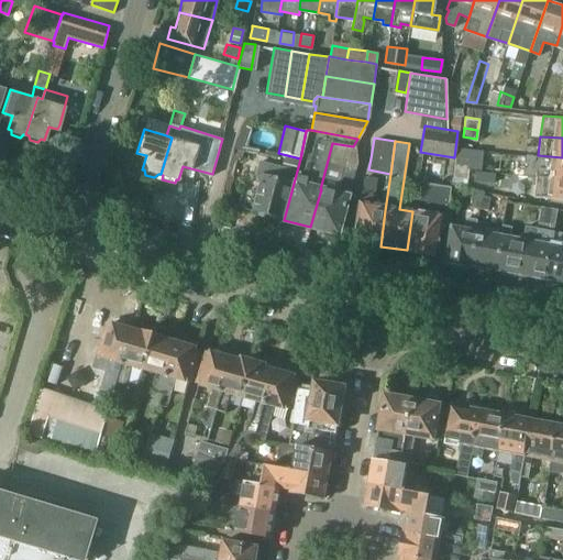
[(321,189),(310,227),(338,234),(348,194),(354,168),(356,162),(353,146),(333,143),(332,143),(327,161),(340,164),(332,193),(321,189)]
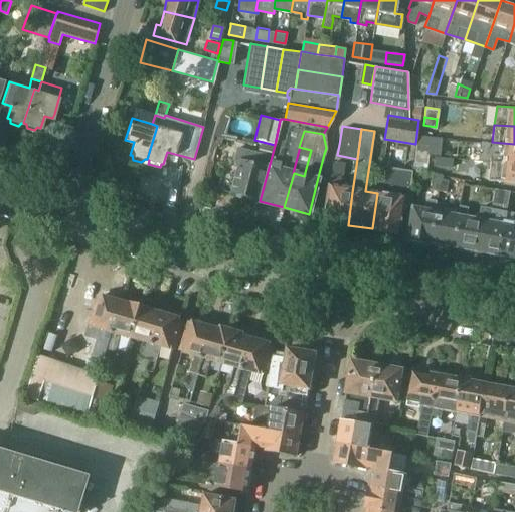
[(514,144),(492,142),(490,160),(514,162),(514,144)]
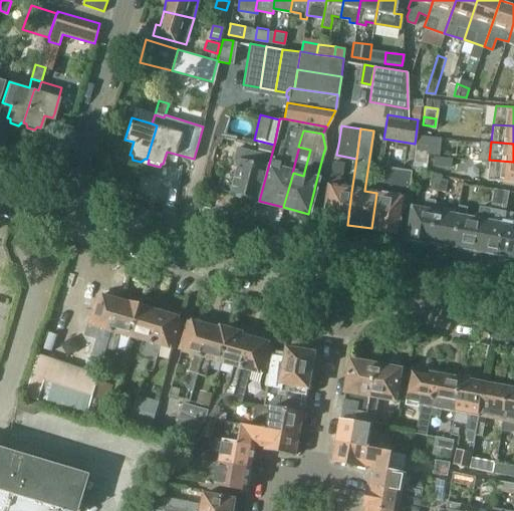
[(429,144),(416,143),(416,144),(415,152),(428,153),(429,144)]
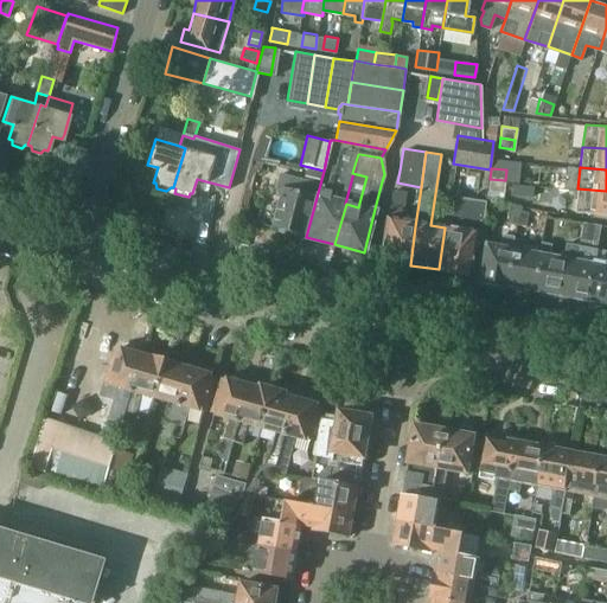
[(281,188),(272,225),(276,226),(280,230),(283,231),(288,229),(302,232),(315,183),(280,173),(276,187),(281,188)]
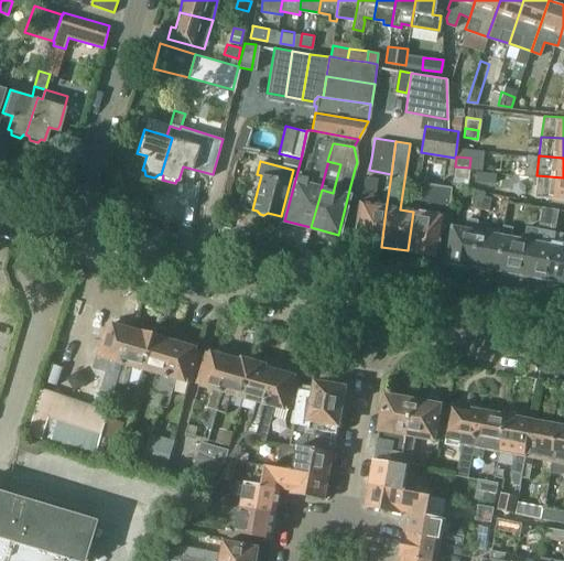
[(455,166),(454,176),(468,179),(469,168),(455,166)]
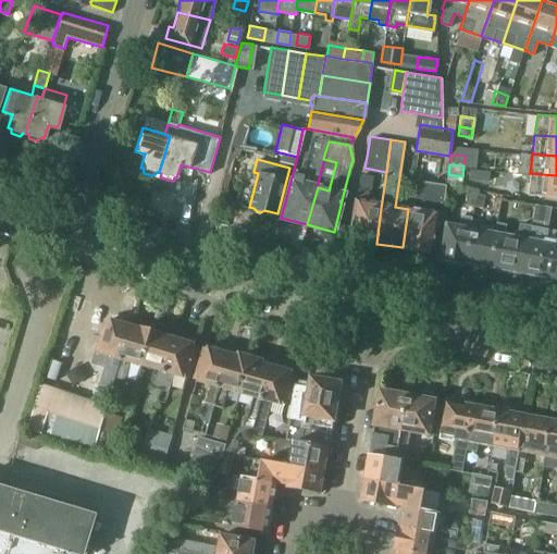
[(470,168),(468,177),(489,181),(490,170),(470,168)]
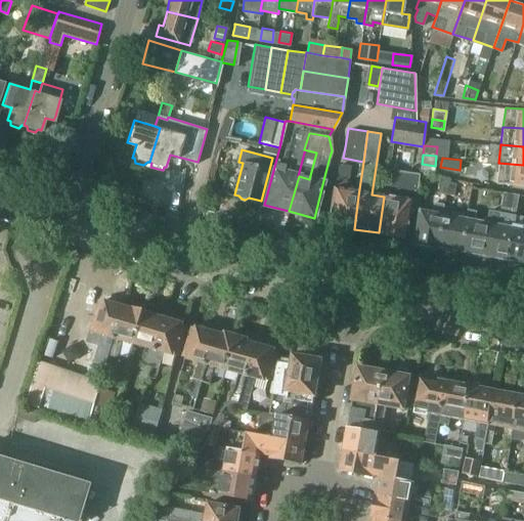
[(523,165),(498,163),(496,181),(523,184),(523,165)]
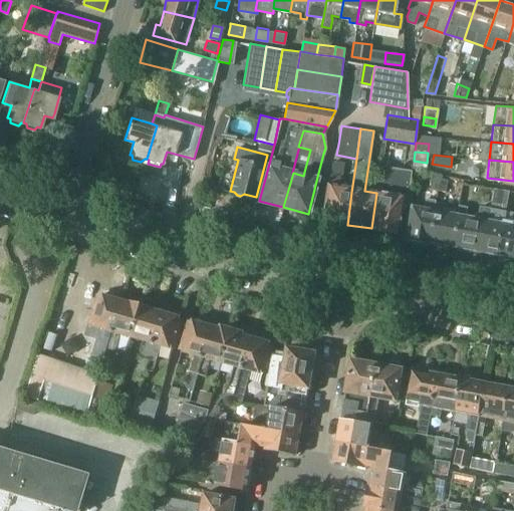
[(331,161),(322,221),(347,225),(351,192),(353,179),(337,177),(338,174),(340,174),(342,162),(331,161)]
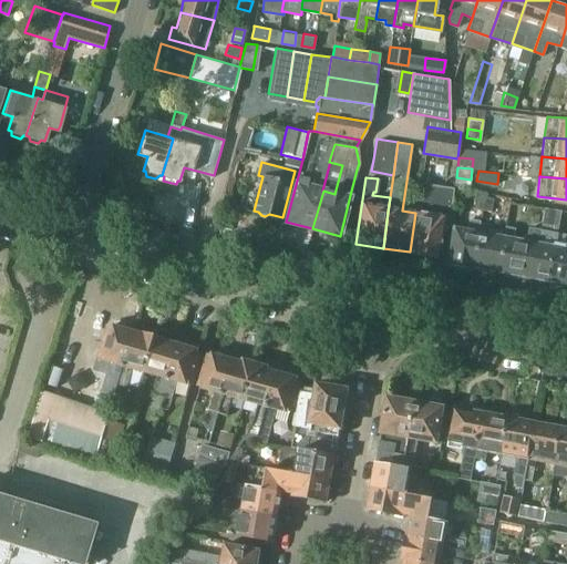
[(415,213),(410,252),(437,256),(442,228),(447,229),(454,186),(421,182),(415,213)]
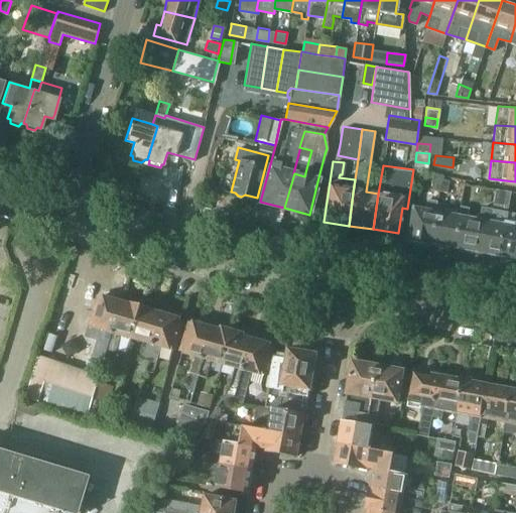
[(430,188),(438,189),(440,177),(432,176),(430,188)]
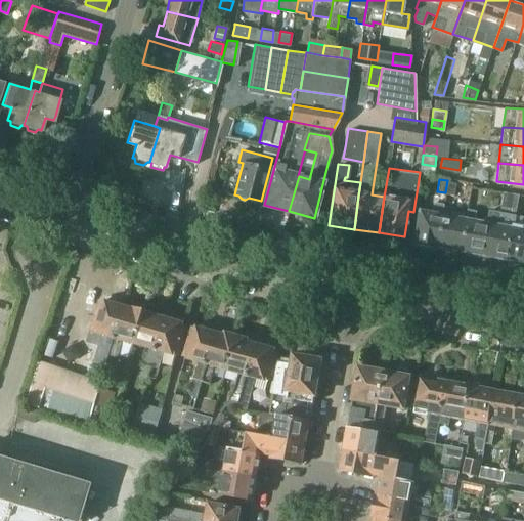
[(447,180),(445,192),(453,194),(455,182),(447,180)]
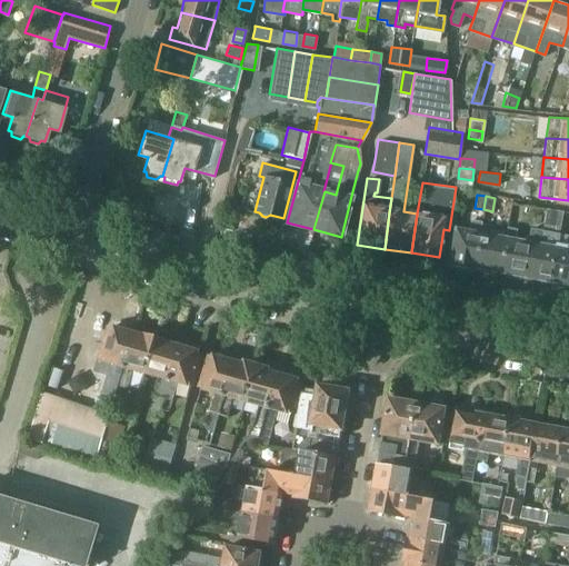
[(542,230),(533,277),(553,281),(552,284),(565,286),(565,283),(568,284),(568,245),(557,244),(563,211),(546,208),(542,229),(542,230)]
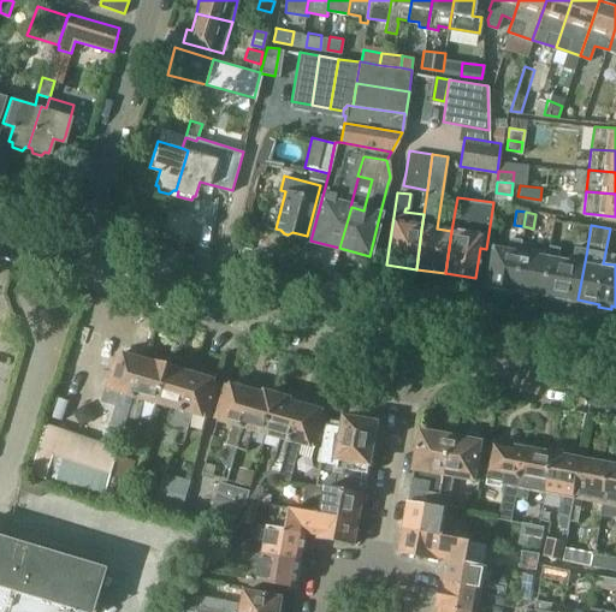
[(491,249),(484,285),(513,291),(514,287),(513,287),(521,239),(510,237),(508,251),(491,249)]
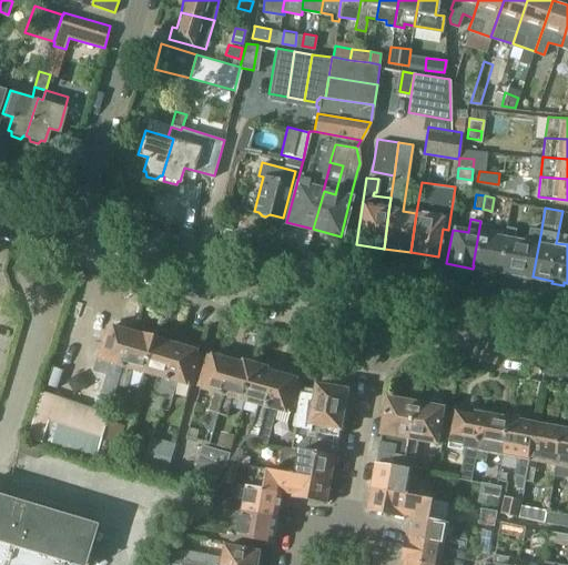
[(480,221),(473,265),(474,265),(484,268),(483,270),(495,273),(496,270),(498,270),(504,239),(488,236),(492,222),(480,221)]
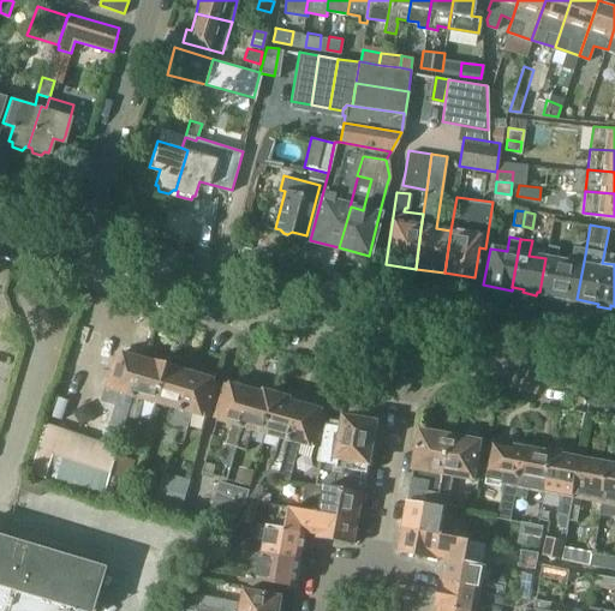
[(545,258),(539,292),(549,294),(548,297),(561,299),(562,297),(577,299),(586,249),(586,247),(573,245),(569,263),(556,261),(559,245),(548,244),(545,258)]
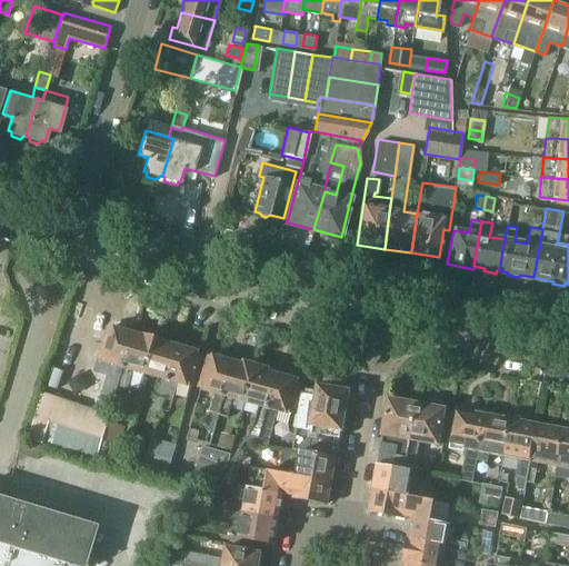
[(111,325),(99,367),(112,370),(107,391),(115,395),(118,384),(133,331),(123,328),(123,326),(113,324),(113,326),(111,325)]
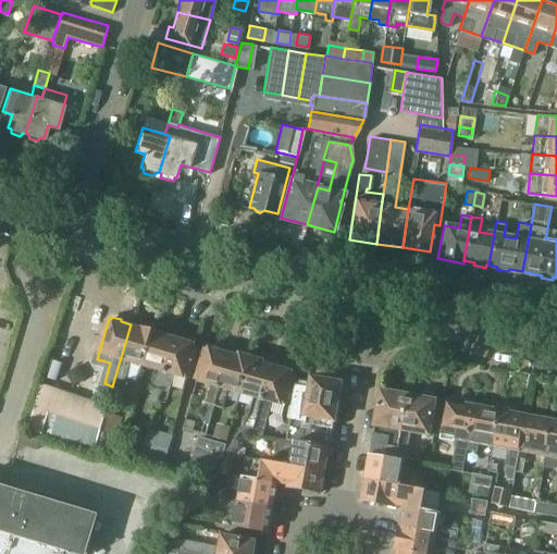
[(131,324),(115,376),(124,378),(131,358),(144,362),(153,329),(138,324),(137,327),(131,324)]
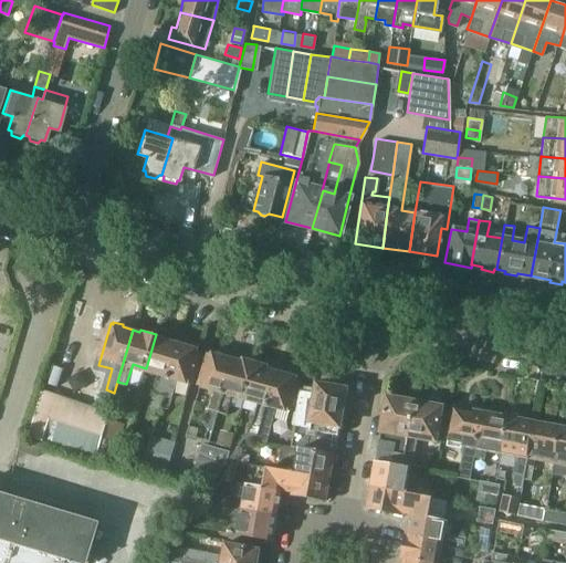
[(156,334),(146,368),(158,372),(153,392),(154,392),(149,406),(149,407),(159,409),(163,398),(163,395),(164,395),(178,343),(170,341),(171,339),(156,334)]
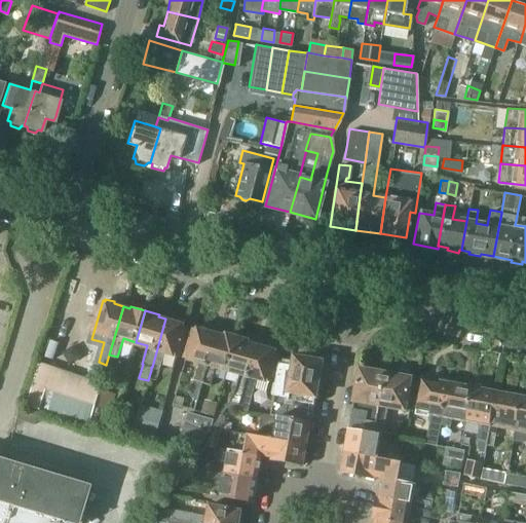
[(165,319),(152,367),(159,369),(164,350),(178,355),(186,325),(184,324),(184,322),(176,319),(175,322),(165,319)]
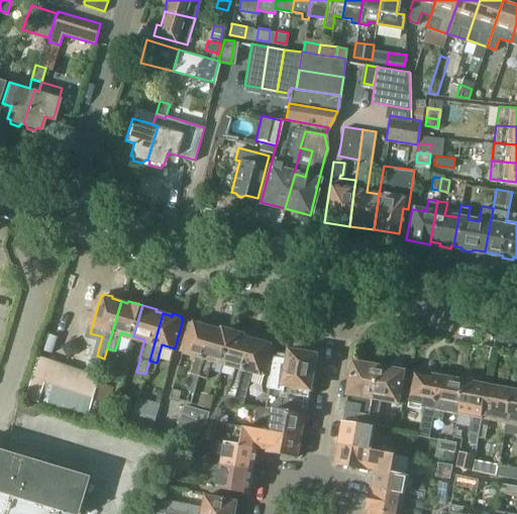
[(191,321),(182,350),(195,353),(196,353),(187,386),(189,389),(195,391),(199,375),(198,375),(212,327),(203,324),(204,322),(195,319),(194,322),(191,321)]
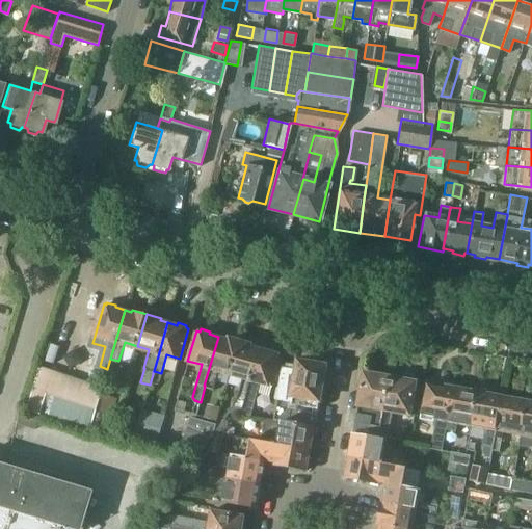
[(218,337),(204,386),(205,386),(213,388),(214,387),(218,369),(230,372),(239,340),(225,336),(224,339),(218,337)]
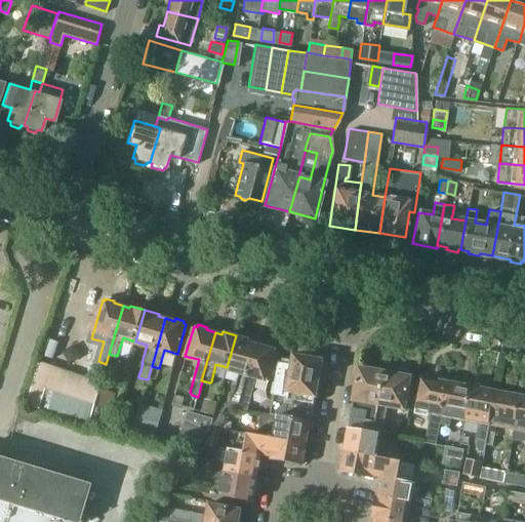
[(235,390),(227,405),(238,407),(253,353),(256,344),(249,342),(250,339),(236,335),(227,367),(239,370),(240,371),(235,390)]
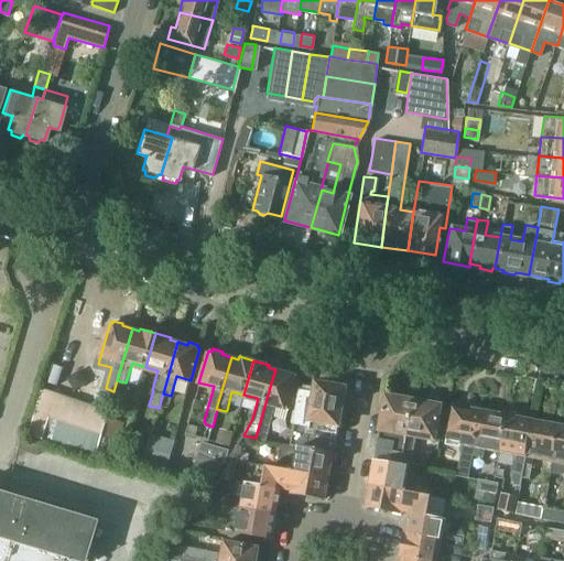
[(272,379),(256,438),(257,439),(258,438),(267,440),(277,405),(289,408),(297,376),(295,376),(296,373),(285,370),(285,373),(275,369),(272,379)]
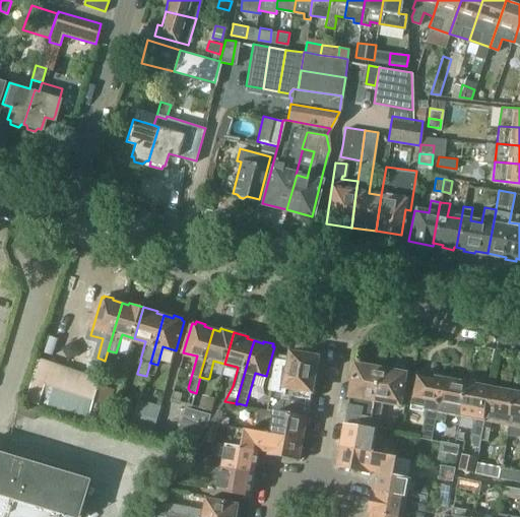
[(278,350),(268,409),(308,417),(311,402),(319,357),(293,351),(293,352),(278,350)]
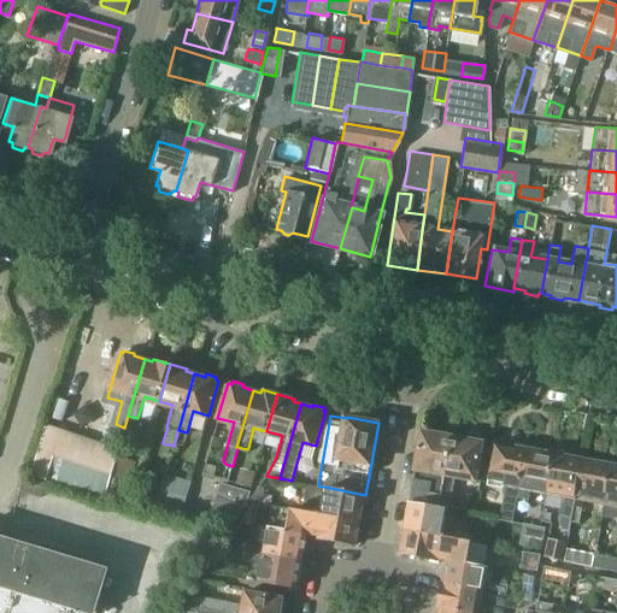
[(116,454),(118,454),(121,448),(47,422),(33,473),(105,499),(106,491),(105,490),(106,490),(116,454)]
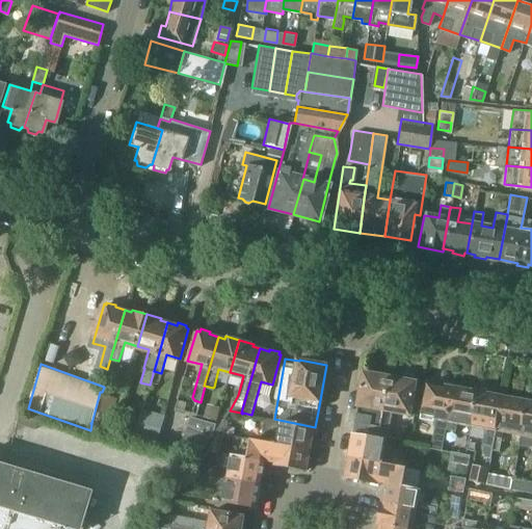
[(355,421),(352,434),(379,440),(384,408),(391,376),(381,374),(381,372),(372,370),(372,373),(364,371),(358,404),(355,421)]
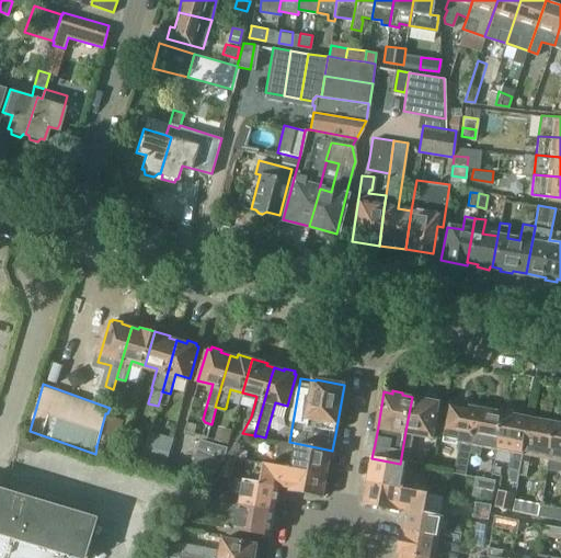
[(405,431),(400,464),(410,465),(415,434),(415,433),(434,436),(439,402),(436,401),(437,398),(425,396),(424,399),(412,397),(405,431)]
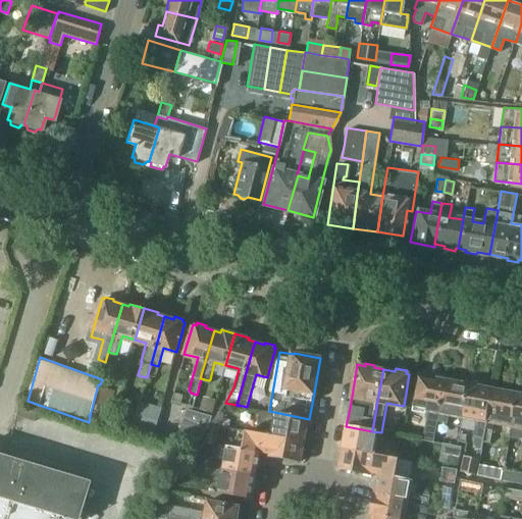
[(420,375),(414,408),(428,410),(423,439),(434,440),(437,420),(445,380),(420,375)]
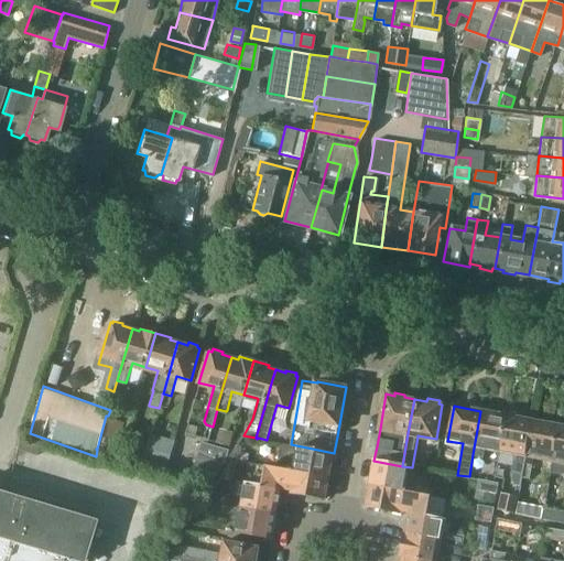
[(480,411),(473,454),(484,456),(485,449),(485,448),(500,450),(507,416),(480,411)]
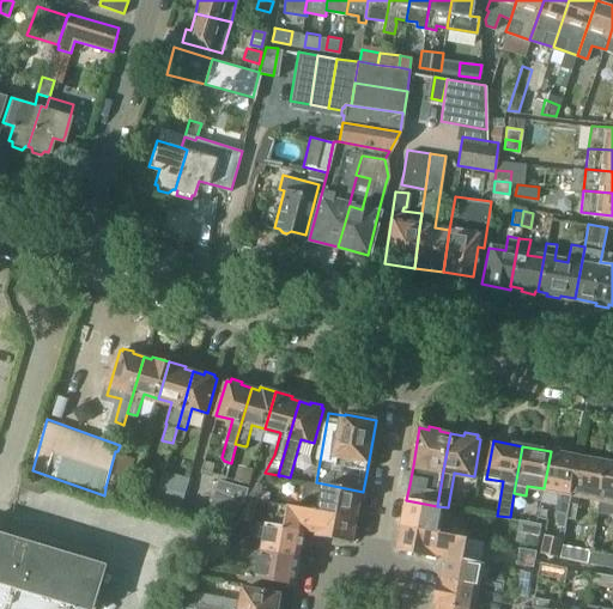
[(115,451),(105,487),(104,487),(105,488),(125,493),(137,457),(117,451),(115,451)]
